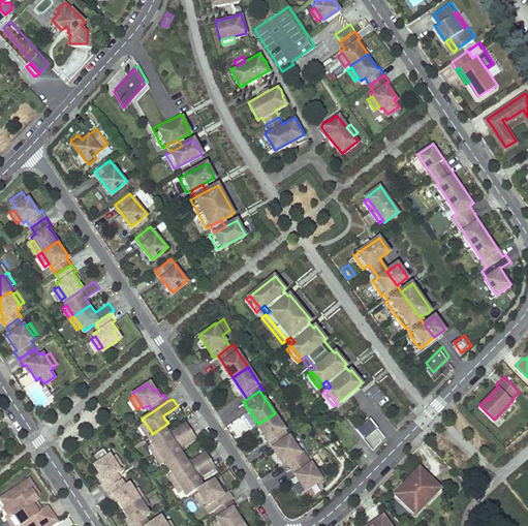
[(501,412),(494,420),(499,425),(506,418),(501,412)]
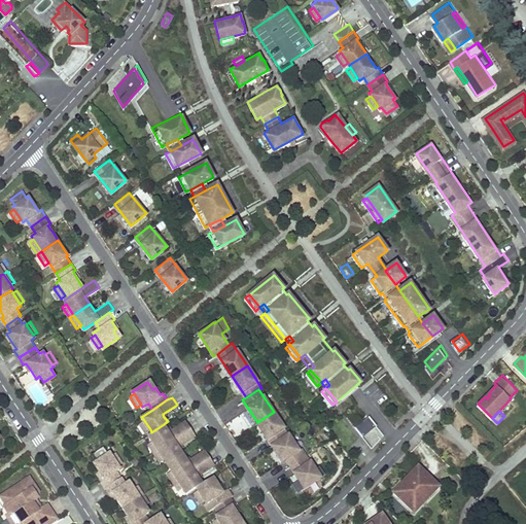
[(274,412),(257,422),(272,445),(288,434),(274,412)]
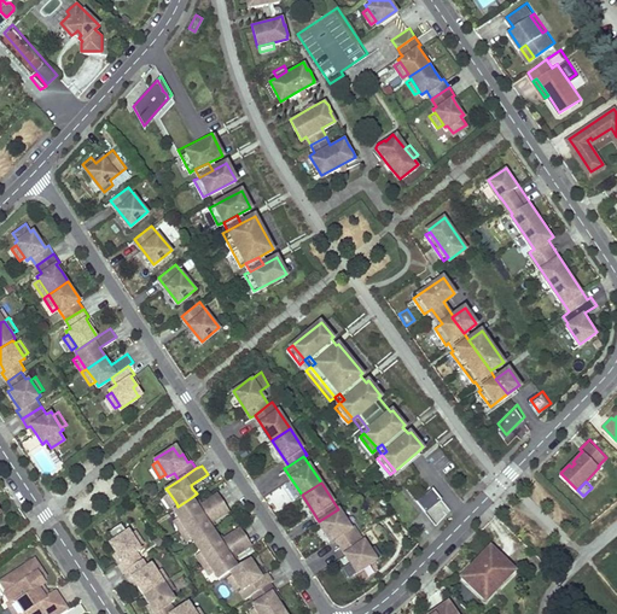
[(269,493),(279,508),(294,498),(284,484),(269,493)]
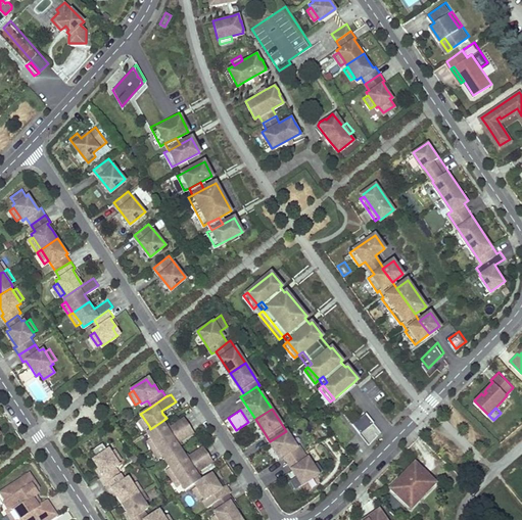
[(376,418),(370,410),(356,421),(362,429),(376,418)]
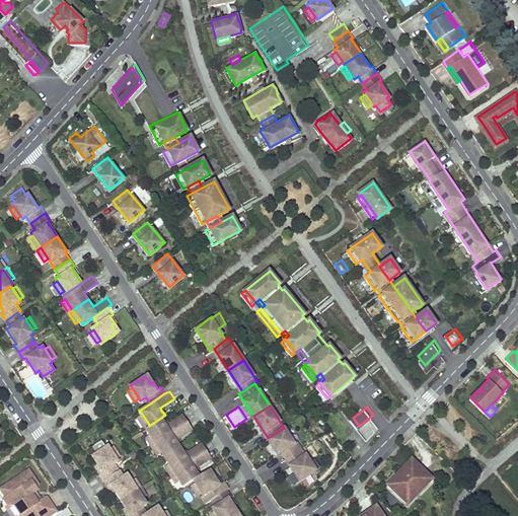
[(141,413),(137,416),(143,426),(148,423),(141,413)]
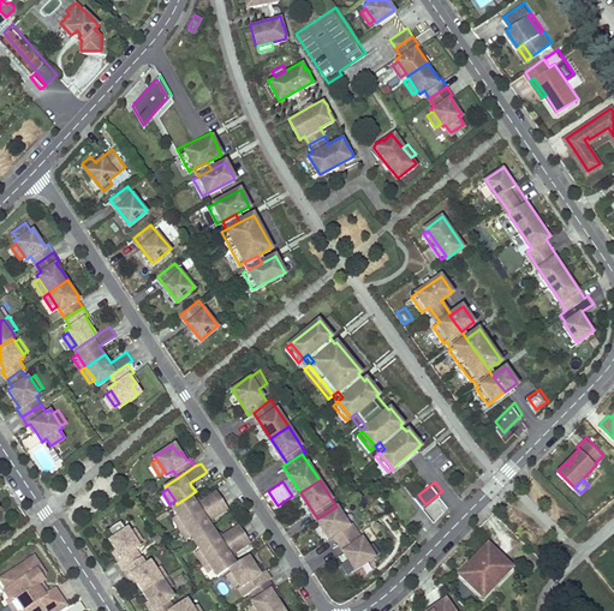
[(174,509),(184,523),(219,501),(214,492),(201,501),(197,503),(196,501),(191,495),(177,504),(173,507),(174,509)]
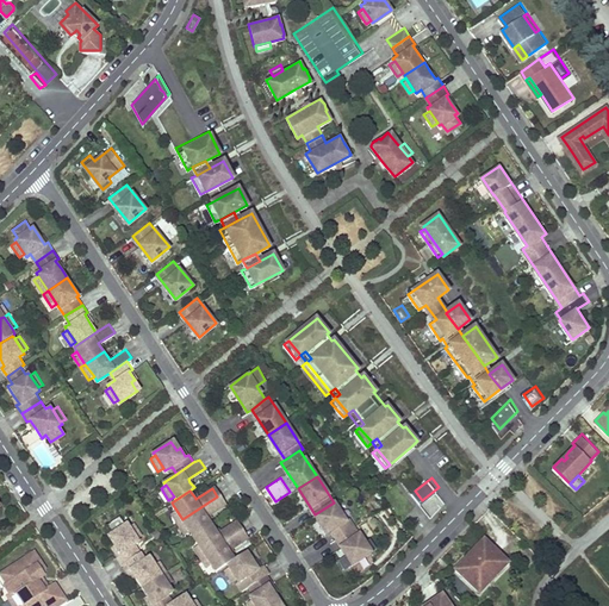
[(217,497),(182,519),(193,533),(194,536),(212,524),(209,518),(206,516),(211,513),(223,505),(217,497)]
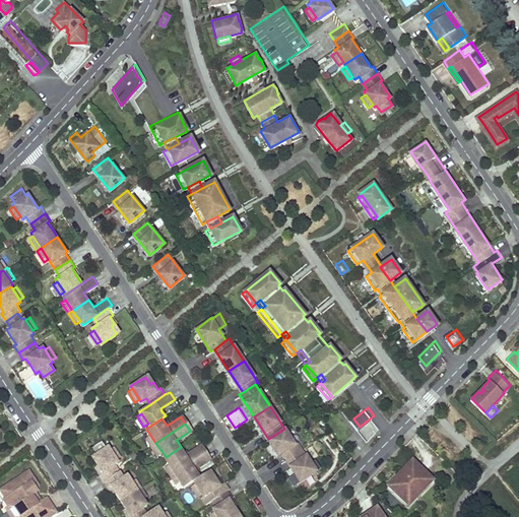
[(284,429),(268,439),(278,454),(282,451),(286,458),(302,448),(297,441),(294,443),(284,429)]
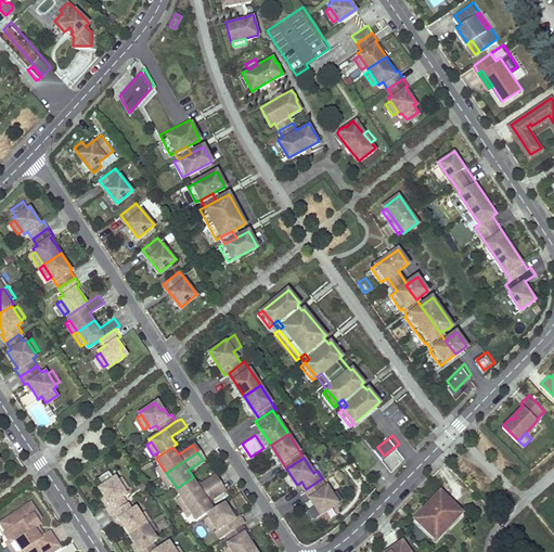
[(153,462),(162,476),(166,473),(157,460),(153,462)]
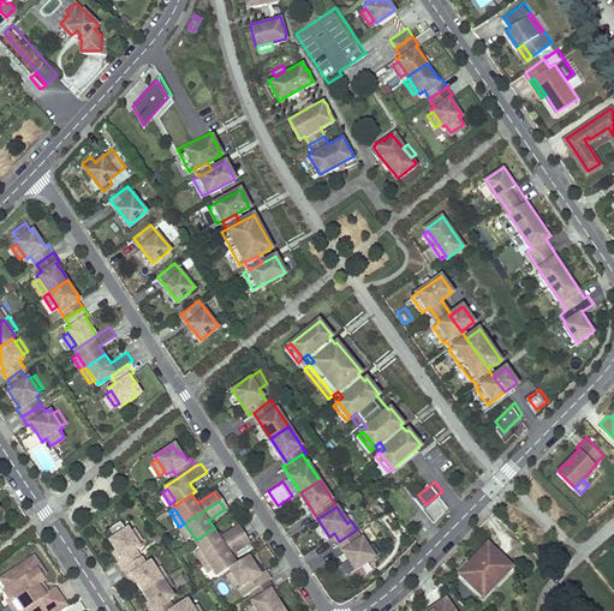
[(119,558),(124,567),(142,556),(136,547),(141,545),(138,541),(130,529),(129,527),(126,528),(121,520),(108,529),(113,537),(111,539),(117,547),(121,557),(119,558)]
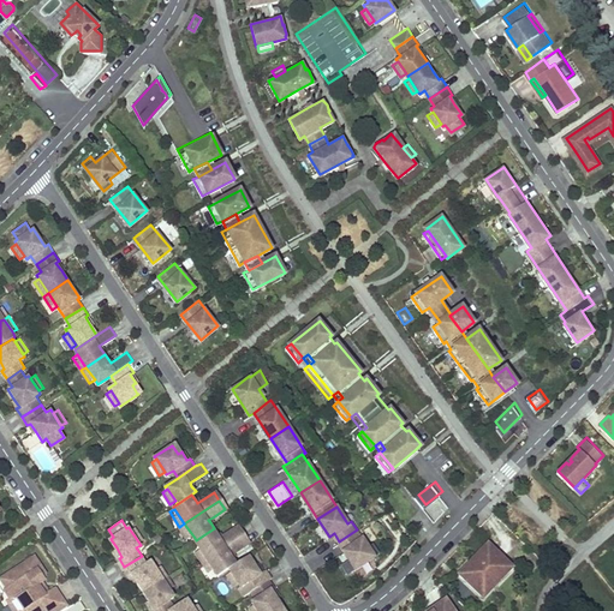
[(184,523),(179,527),(189,541),(195,538),(184,523)]
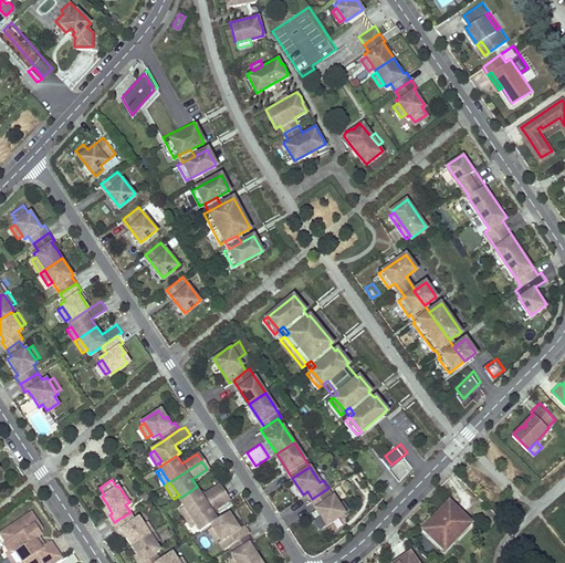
[(127,499),(132,496),(124,485),(119,488),(127,499)]
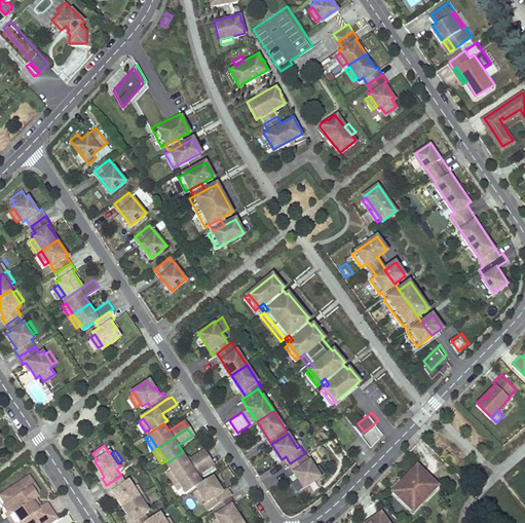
[(169,464),(177,477),(207,457),(202,450),(191,457),(188,460),(186,457),(183,452),(167,462),(169,464)]
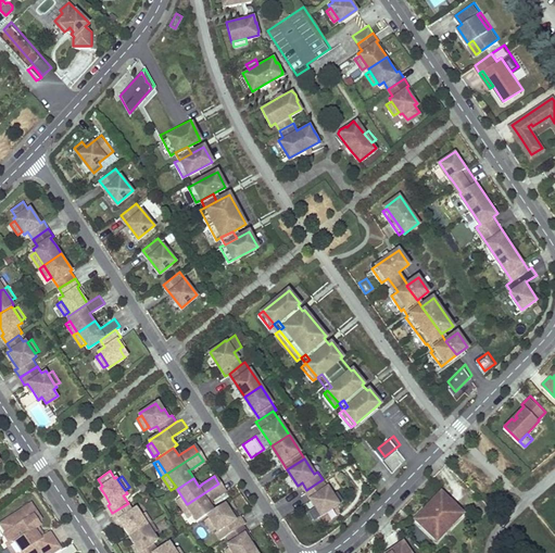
[(323,479),(306,490),(315,505),(307,510),(314,519),(343,500),(337,490),(332,494),(323,479)]
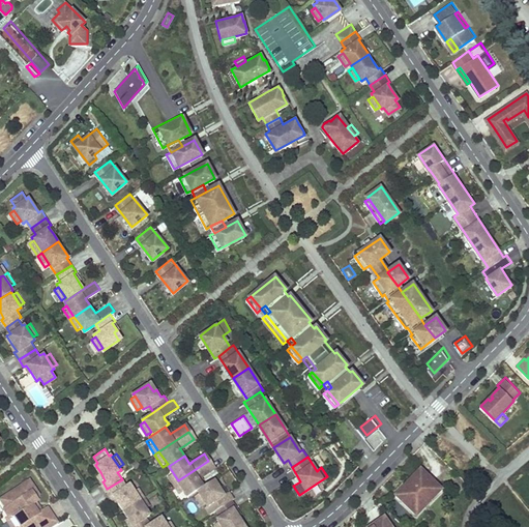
[(208,461),(178,480),(186,494),(188,496),(198,489),(204,486),(201,480),(199,477),(202,475),(213,468),(208,461)]
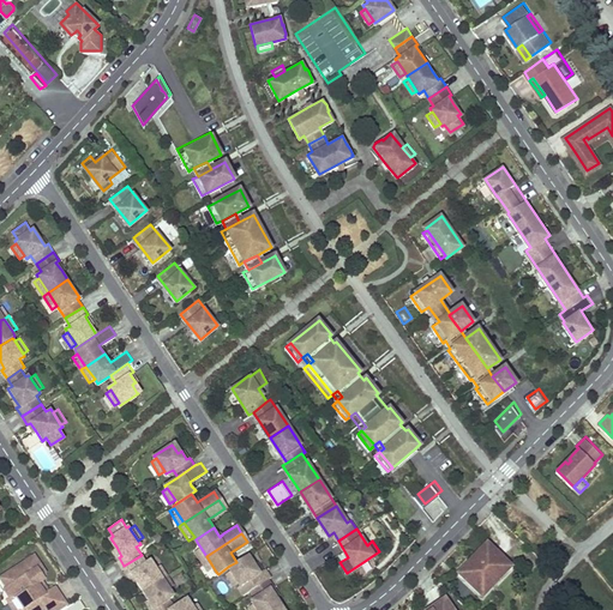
[(468,562),(458,571),(479,590),(498,571),(503,575),(514,565),(488,541),(479,551),(470,560),(473,562),(470,565),(468,562)]
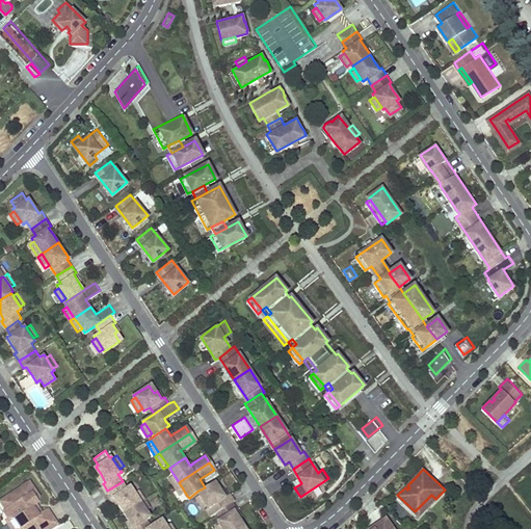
[(166,473),(175,485),(179,482),(170,470),(166,473)]
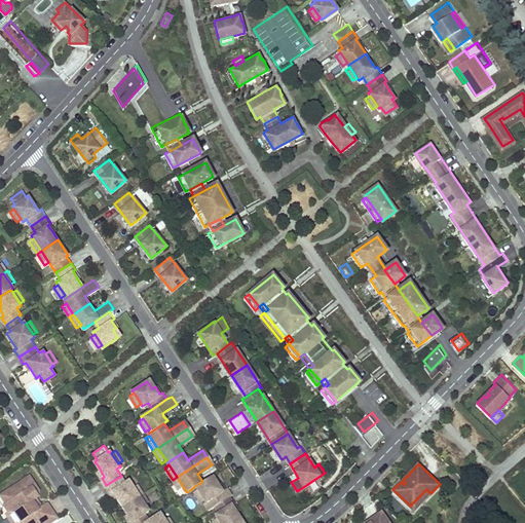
[(30,475),(1,493),(7,502),(5,505),(9,511),(15,512),(21,520),(20,522),(36,522),(40,520),(42,522),(49,522),(59,518),(48,501),(43,505),(39,508),(33,498),(37,496),(38,495),(40,489),(30,475)]
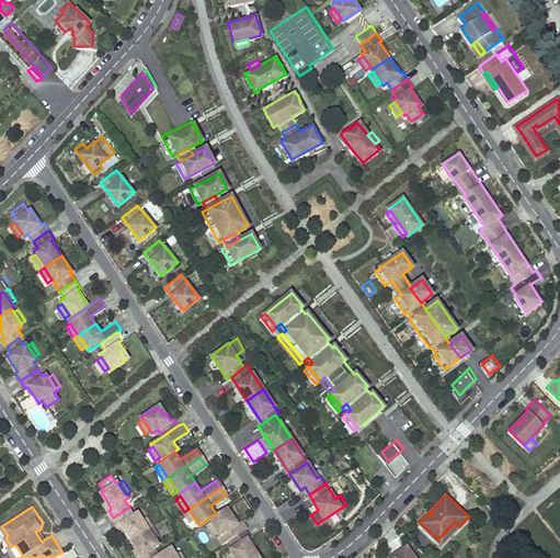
[(219,532),(220,534),(225,532),(229,538),(242,530),(246,528),(240,521),(238,523),(232,514),(227,507),(216,514),(209,517),(212,521),(219,532)]
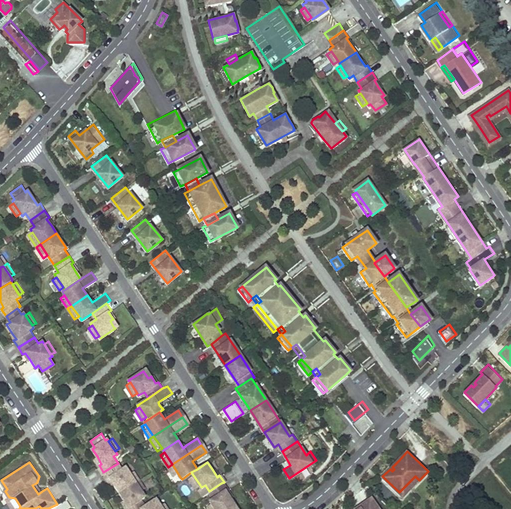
[(135,481),(128,470),(126,466),(122,469),(118,463),(103,472),(108,479),(110,477),(115,485),(119,492),(135,481)]
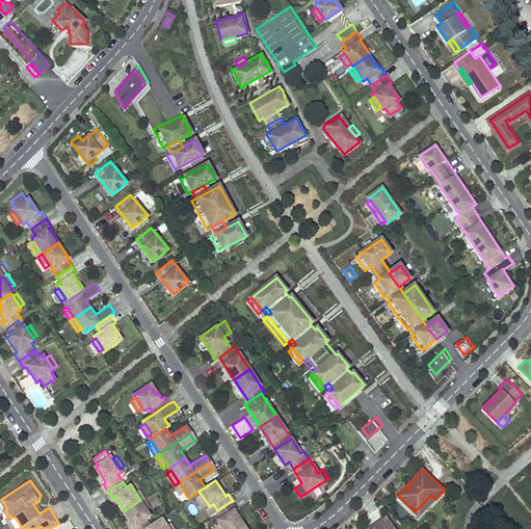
[(179,482),(175,485),(183,498),(187,496),(179,482)]
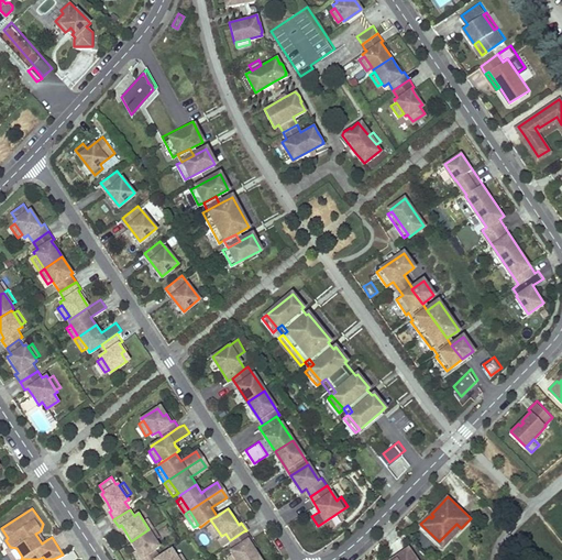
[(154,526),(145,514),(141,517),(149,529),(154,526)]
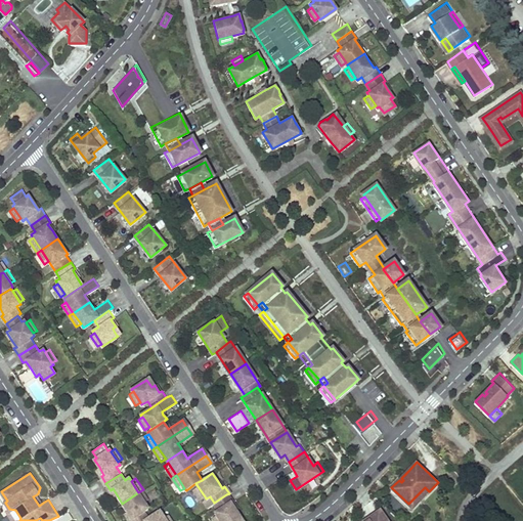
[(198,486),(192,489),(200,500),(205,496),(198,486)]
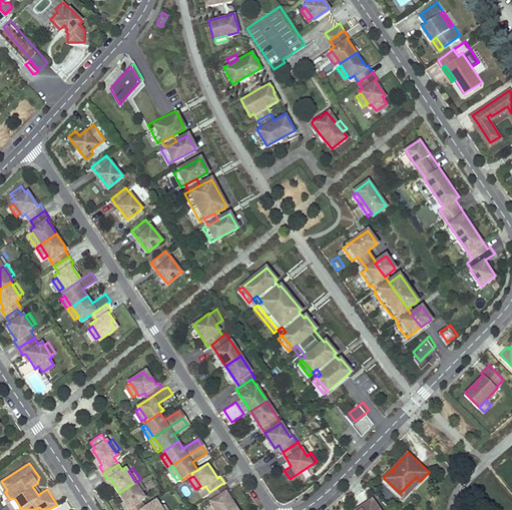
[(400,493),(404,497),(420,481),(416,477),(400,493)]
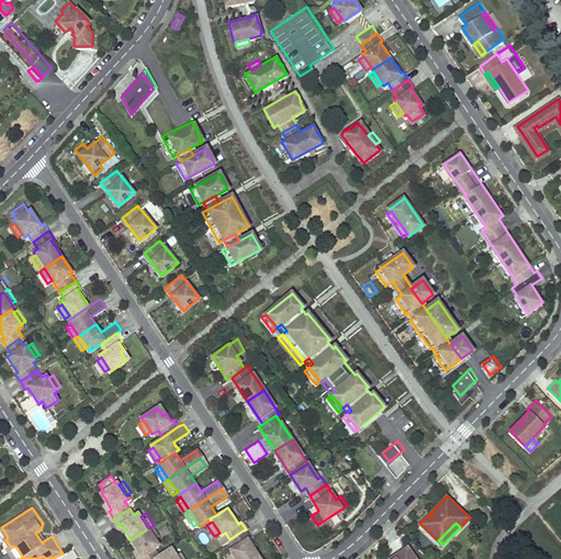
[(161,538),(154,525),(148,528),(157,540),(161,538)]
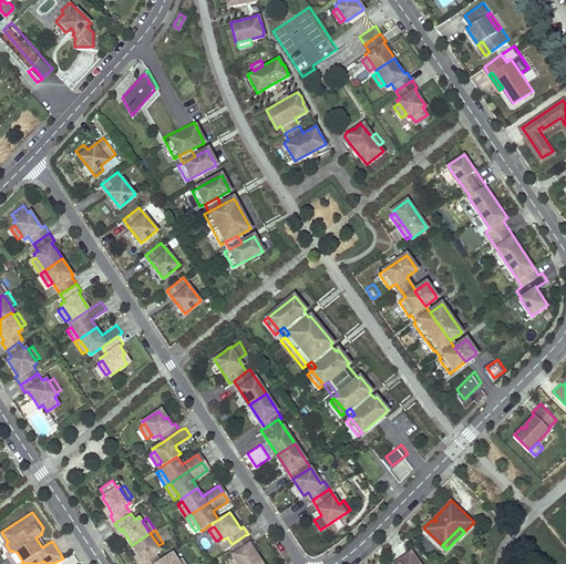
[(143,561),(140,563),(141,563),(154,563),(162,560),(156,553),(161,550),(158,545),(150,533),(132,545),(137,553),(143,561)]
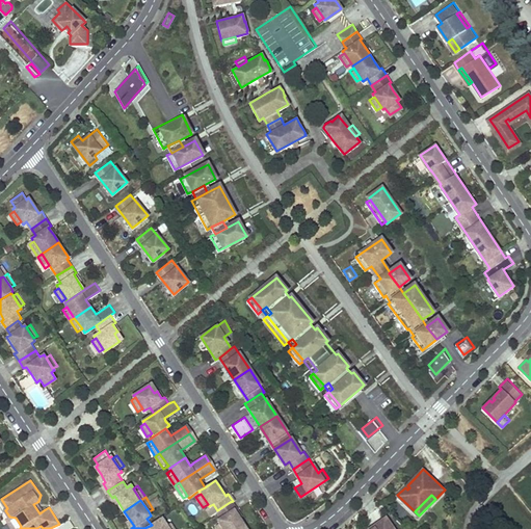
[(237,508),(233,501),(230,502),(217,510),(222,518),(218,520),(219,522),(223,528),(244,528),(242,526),(244,525),(240,518),(235,509),(237,508)]
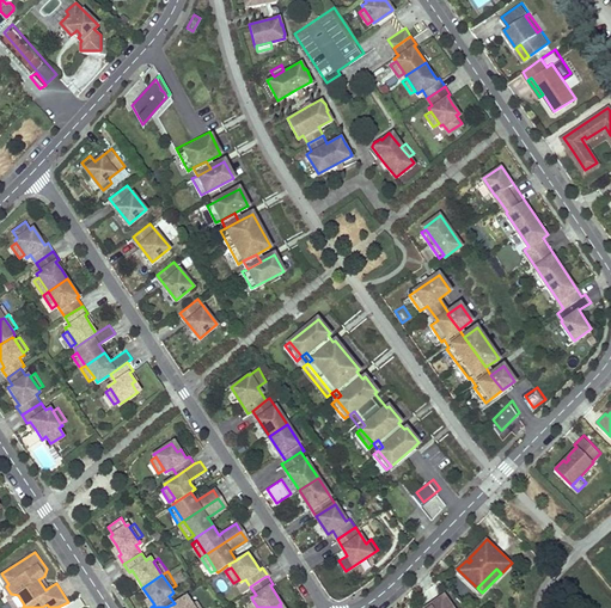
[(50,587),(43,577),(38,579),(46,590),(50,587)]
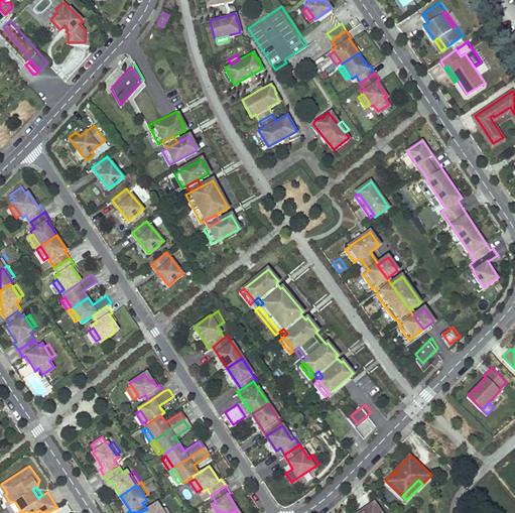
[(9,501),(8,505),(12,512),(19,512),(20,510),(15,502),(9,501)]
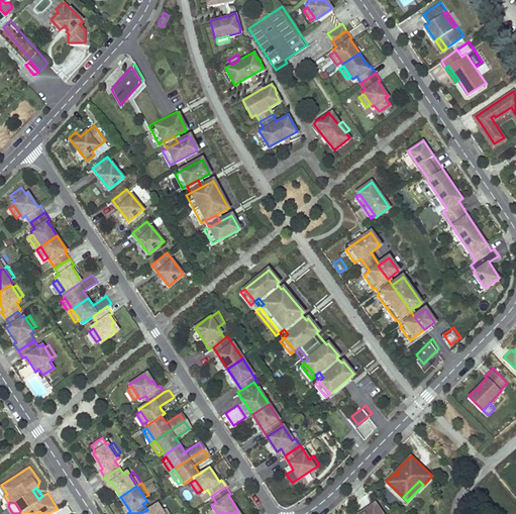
[(140,513),(165,513),(161,507),(158,503),(147,510),(140,513)]
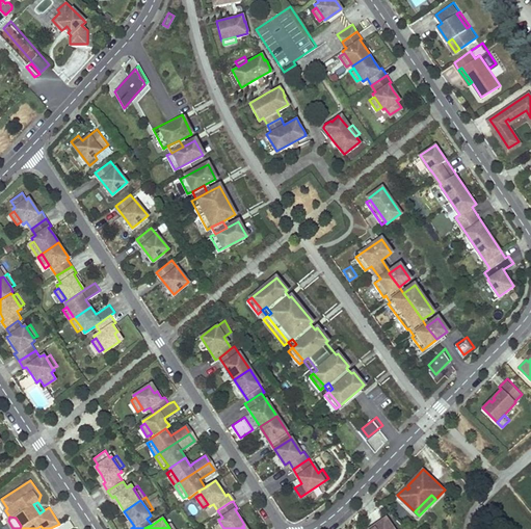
[(393,528),(387,518),(370,528),(393,528)]
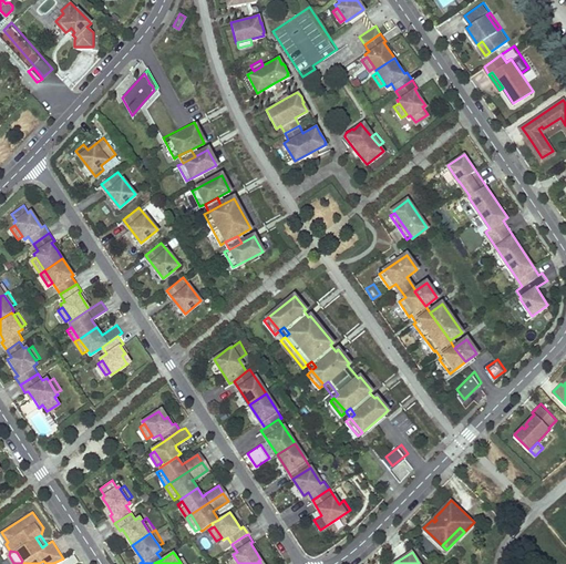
[(181,563),(187,563),(181,553),(176,556),(181,563)]
